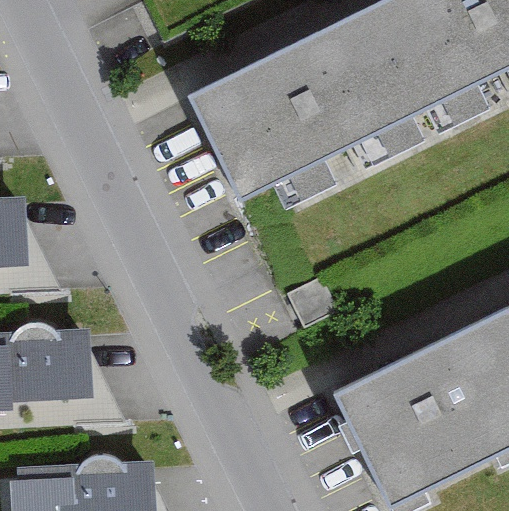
[(508,0),(377,0),(186,95),(243,208),(508,75),(508,0)]
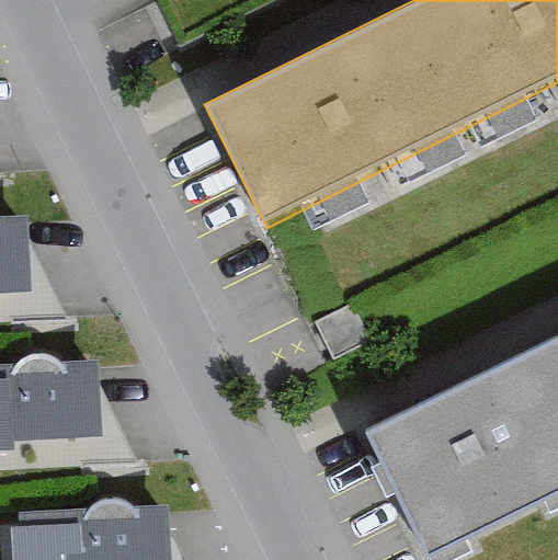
[(0,295),(27,295),(26,223),(0,223),(0,295)]
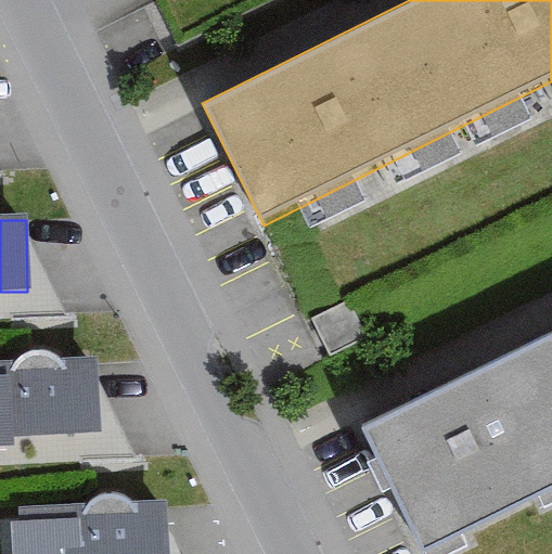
[(551,333),(361,428),(423,551),(551,486),(551,333)]
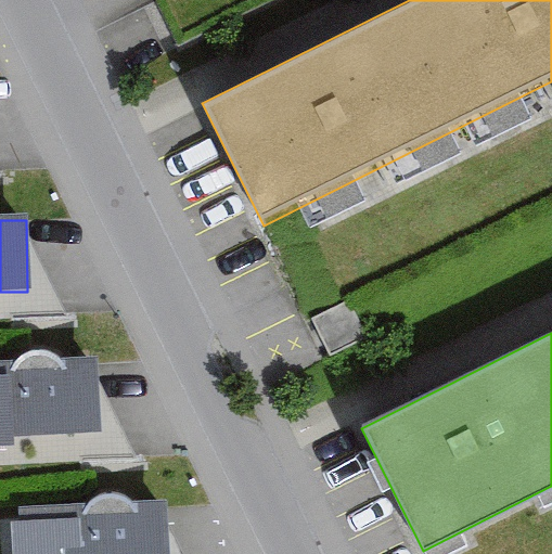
[(20,361),(16,364),(0,364),(0,451),(15,451),(14,437),(100,435),(99,363),(68,363),(65,360),(62,358),(51,352),(47,351),(38,351),(28,355),(20,361)]
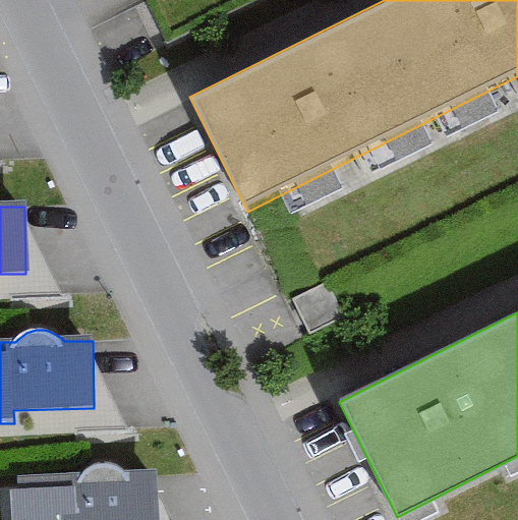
[(82,474),(79,478),(18,479),(18,494),(8,495),(8,519),(158,519),(158,476),(128,477),(126,474),(123,471),(113,466),(108,465),(100,465),(91,468),(82,474)]
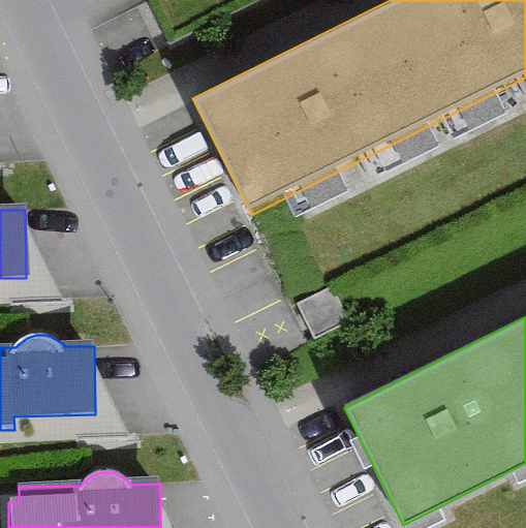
All buildings are outlined.
